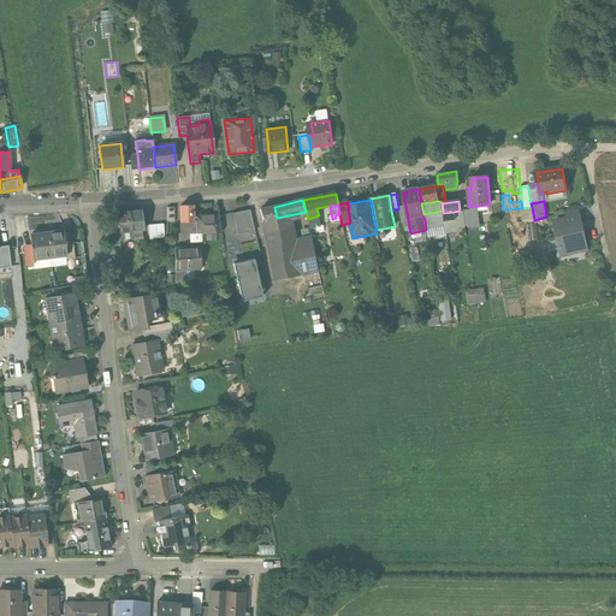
[(194,206),(181,207),(182,225),(194,224),(194,217),(194,206)]
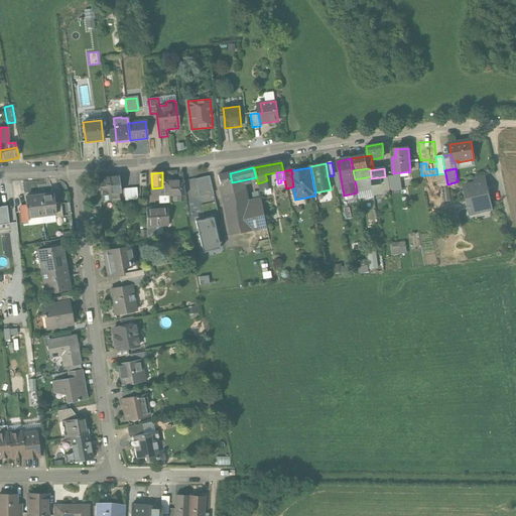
[(340,172),(334,173),(334,175),(337,191),(343,190),(340,172)]
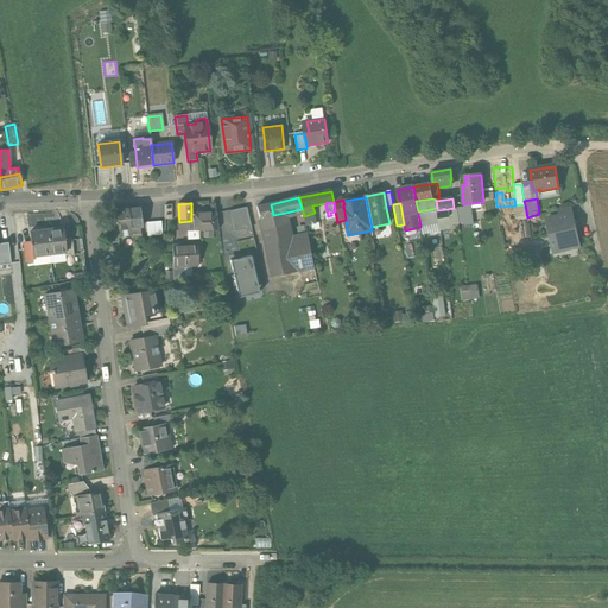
[(470,203),(463,204),(464,209),(457,210),(458,223),(463,222),(464,226),(473,225),(470,203)]
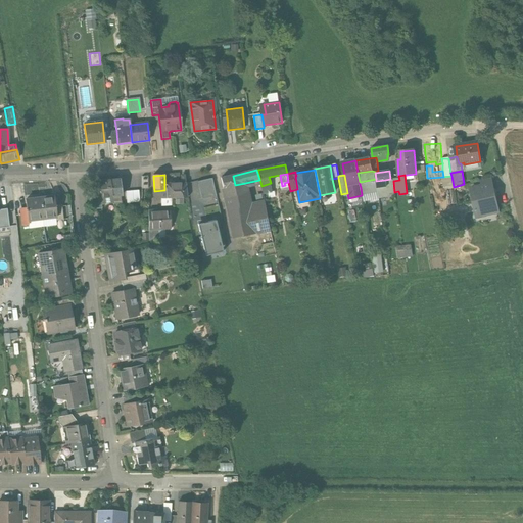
[(233,176),(221,179),(223,189),(235,185),(233,176)]
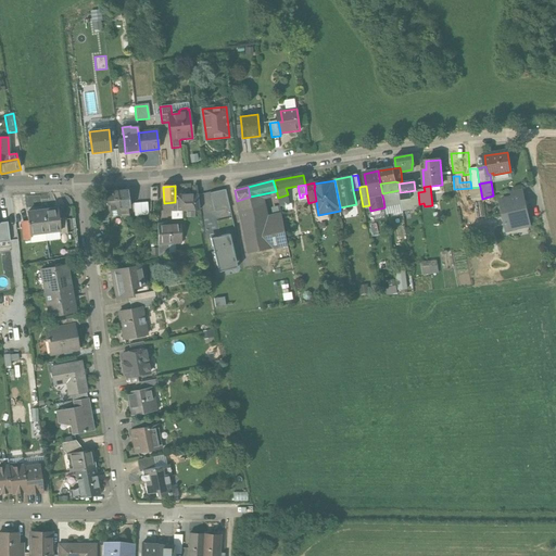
[(482,199),(480,187),(471,188),(471,193),(471,201),(482,199)]
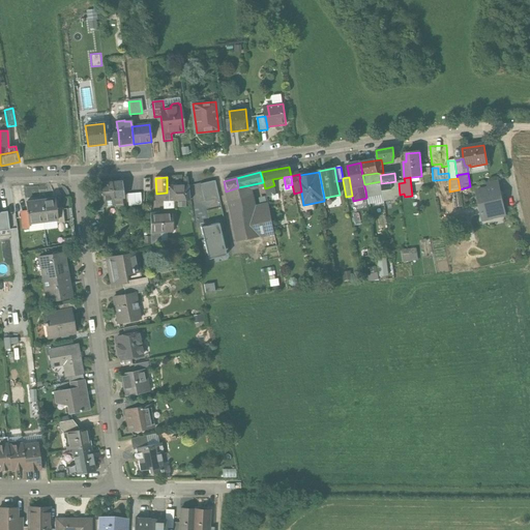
[(142,179),(130,181),(133,196),(133,197),(142,196),(142,179)]
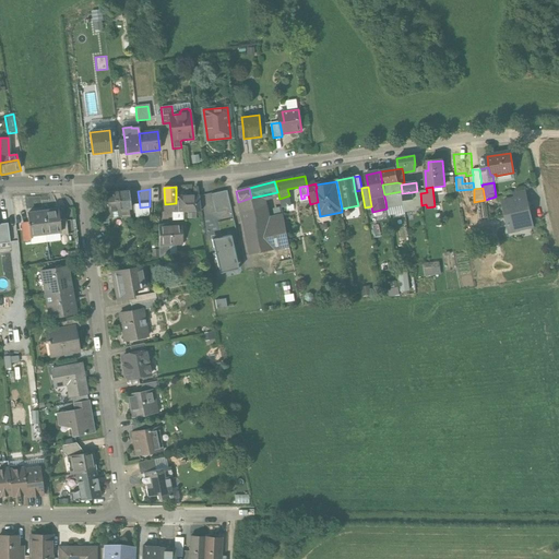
[(129,191),(118,193),(120,210),(127,210),(131,209),(129,191)]
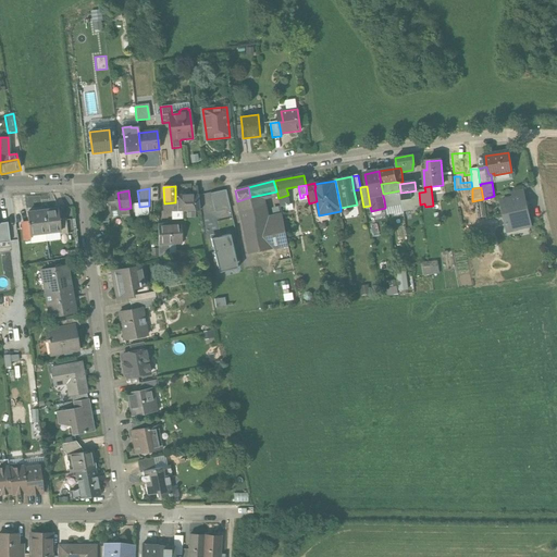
[(223,190),(210,194),(215,213),(231,210),(226,190),(223,190)]
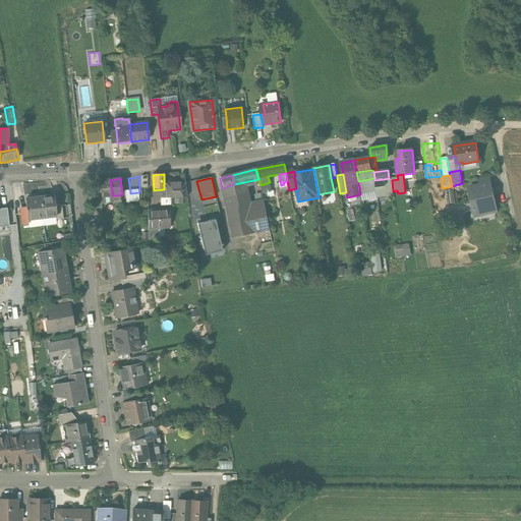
[(360,194),(361,194),(361,191),(367,190),(368,193),(377,191),(374,178),(358,181),(360,194)]
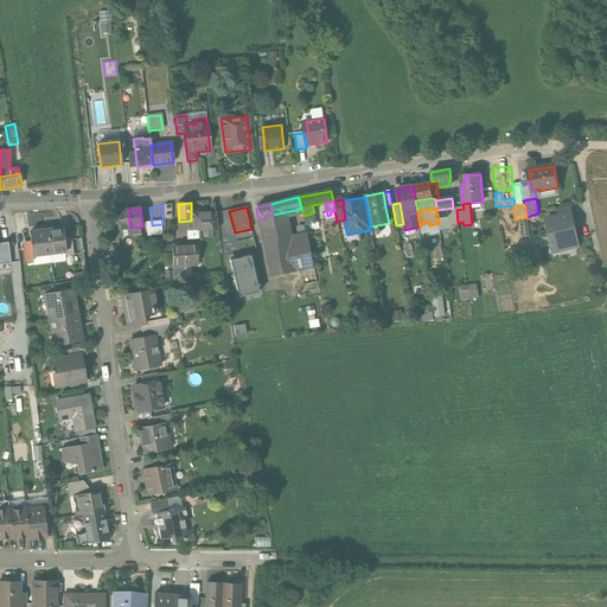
[(438,218),(440,230),(452,228),(452,224),(458,223),(457,210),(453,211),(453,208),(447,209),(448,217),(438,218)]
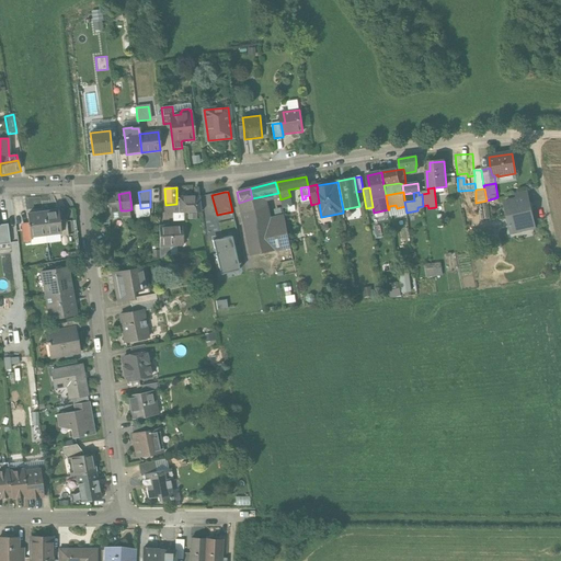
[(118,194),(107,195),(110,204),(111,213),(109,213),(109,220),(122,219),(122,217),(121,212),(121,210),(118,194)]
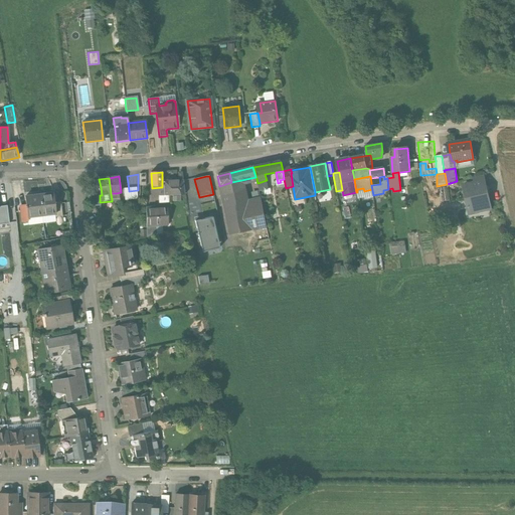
[(243,190),(241,180),(231,182),(219,186),(224,205),(222,205),(222,206),(226,223),(229,235),(250,230),(245,201),(242,191),(243,190)]
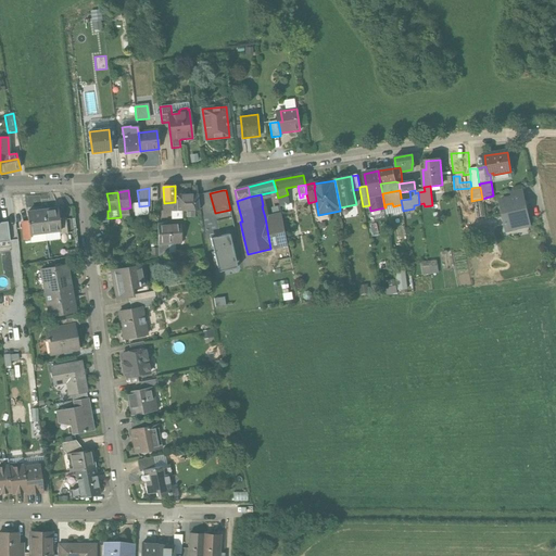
[(175,196),(175,202),(176,202),(177,206),(177,212),(199,211),(198,196),(175,196)]
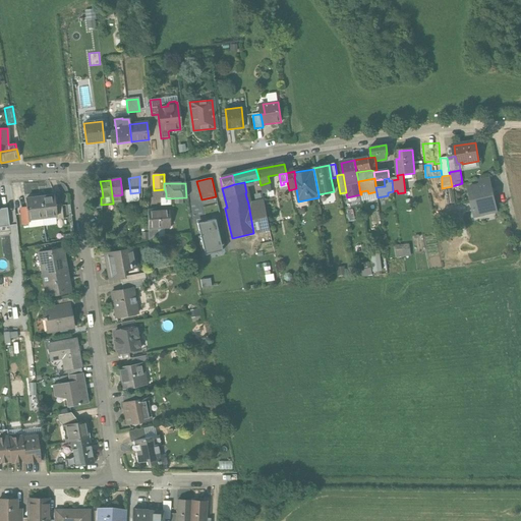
[(270,183),(261,186),(262,193),(271,190),(270,183)]
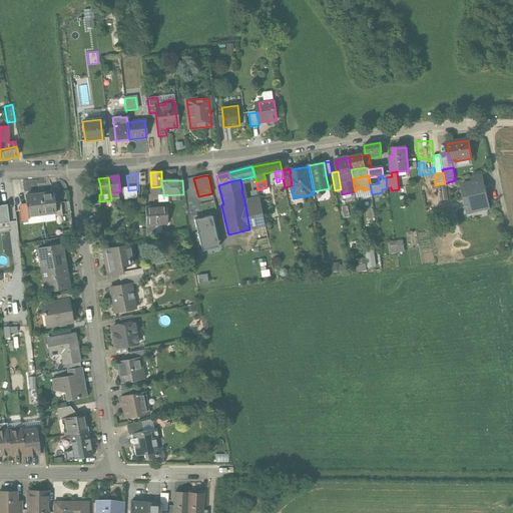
[(482,182),(463,186),(468,212),(487,208),(482,182)]
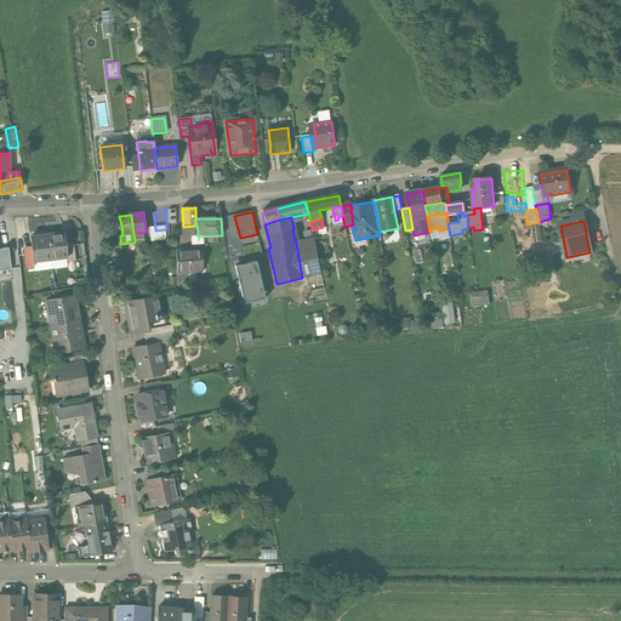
[(123,235),(121,226),(106,228),(108,249),(121,248),(120,244),(120,235),(123,235)]
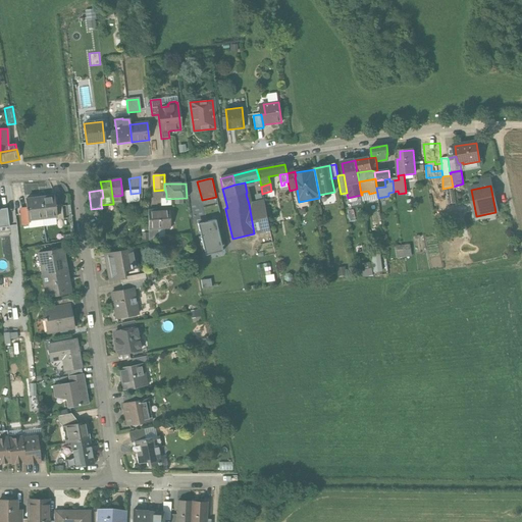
[(40,198),(42,219),(56,217),(57,217),(55,206),(54,196),(40,198)]
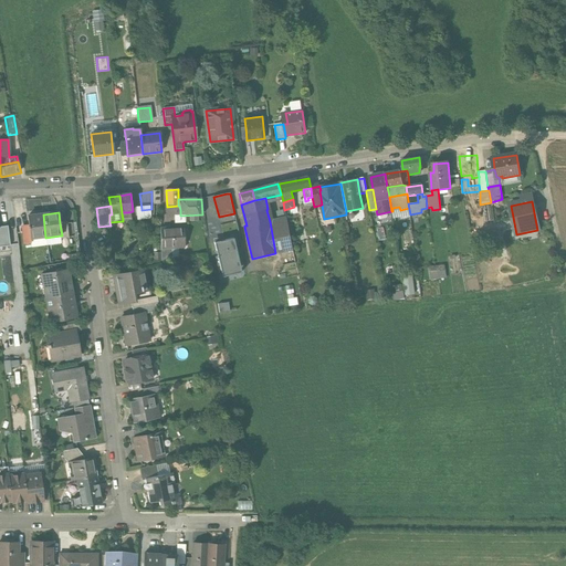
[(32,239),(45,238),(43,215),(28,217),(29,227),(30,240),(32,239)]
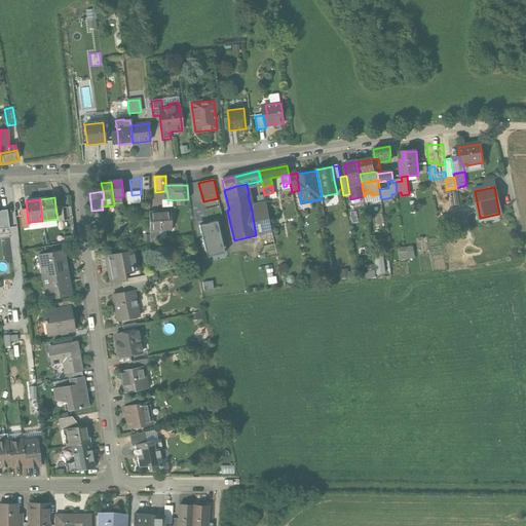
[(119,202),(114,203),(114,205),(117,217),(121,216),(121,214),(124,214),(122,202),(119,202)]
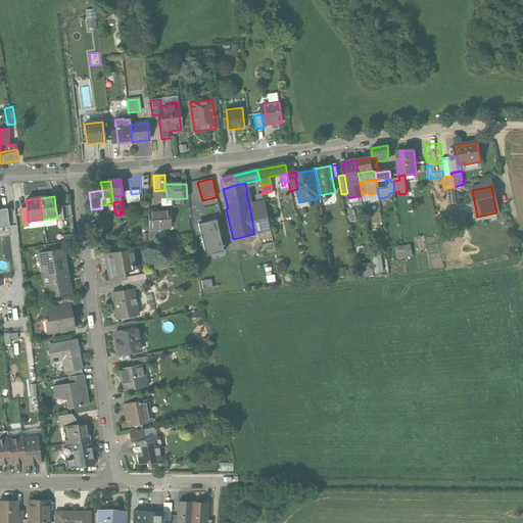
[(265,201),(249,204),(254,234),(271,231),(265,201)]
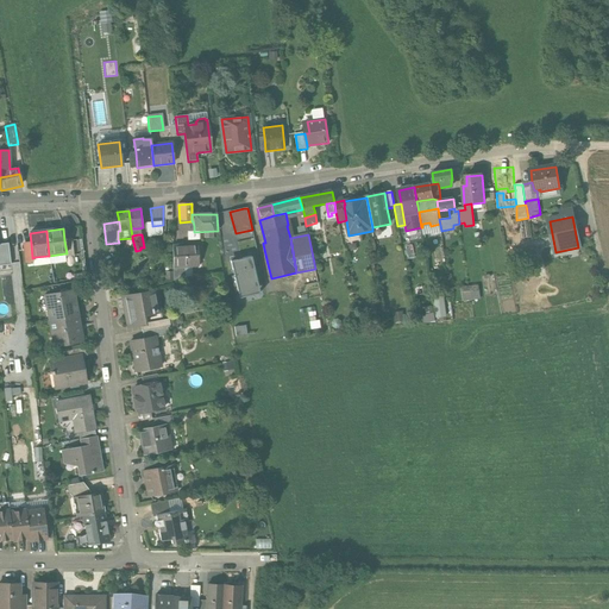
[(8,244),(0,244),(0,265),(11,265),(8,244)]
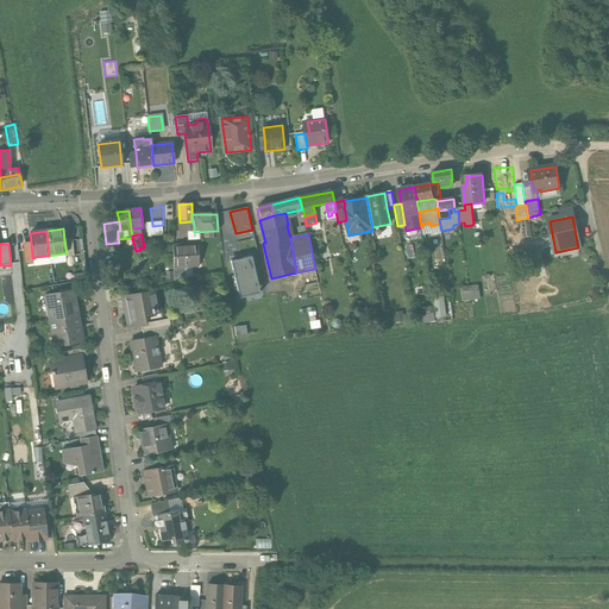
[(35,257),(32,258),(31,244),(24,245),(26,262),(35,262),(35,257)]
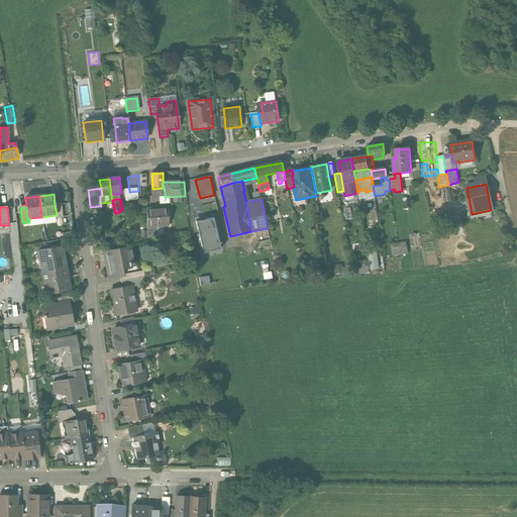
[(146,208),(147,226),(157,226),(168,226),(168,207),(146,208)]
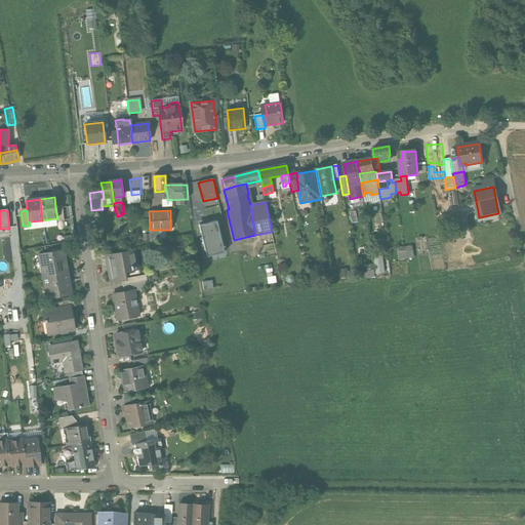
[(199,238),(203,255),(205,254),(214,252),(214,249),(223,247),(216,221),(198,226),(201,238),(199,238)]
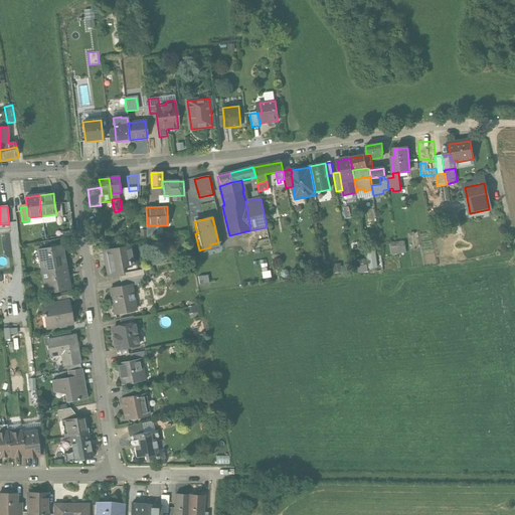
[(147,225),(147,237),(156,235),(156,225),(147,225)]
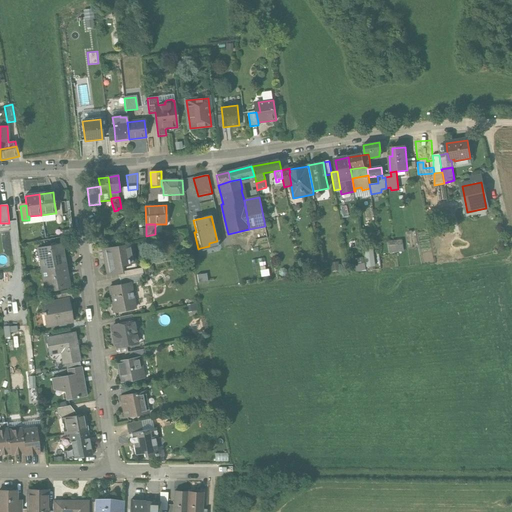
[(390,252),(398,251),(397,239),(388,240),(390,252)]
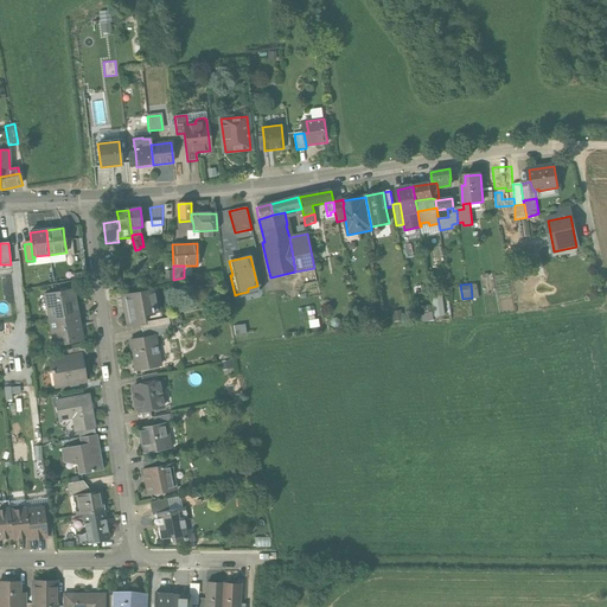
[(248,292),(237,294),(238,298),(259,293),(257,286),(248,288),(248,292)]
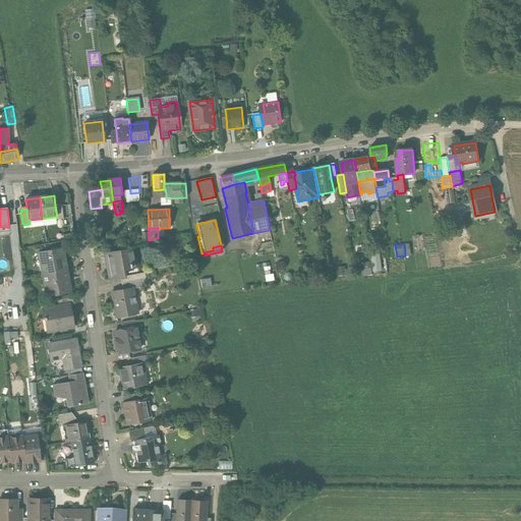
[(42,275),(65,271),(61,248),(38,253),(42,275)]
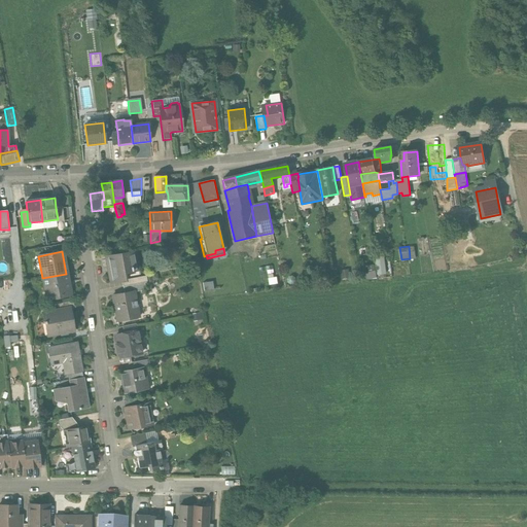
[(106,257),(110,284),(121,281),(141,278),(136,252),(106,257)]
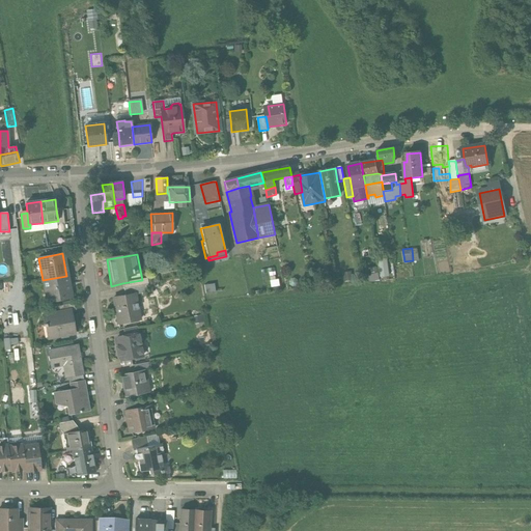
[(388,258),(378,258),(379,266),(369,267),(370,279),(389,278),(388,258)]
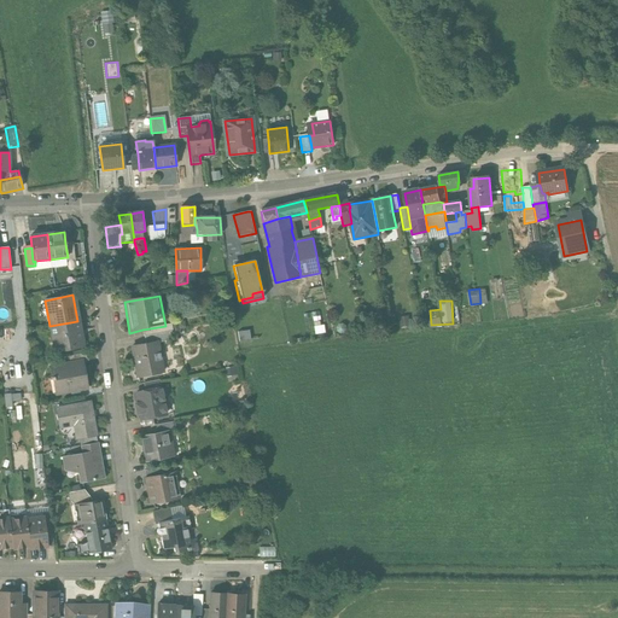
[(77,321),(50,326),(52,338),(56,338),(58,351),(83,348),(79,320),(77,321)]
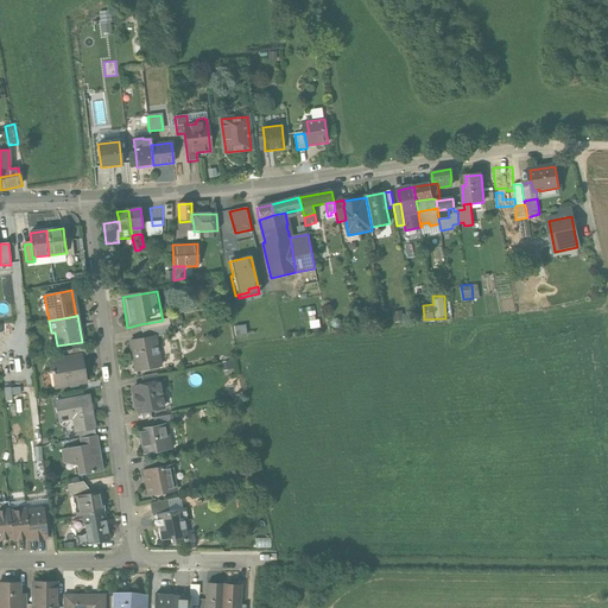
[(168,320),(163,321),(140,324),(143,331),(166,327),(170,327),(168,320)]
